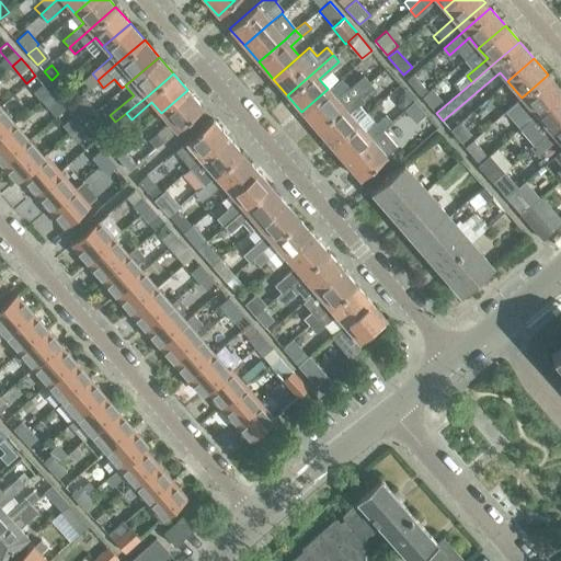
[(83,81),(89,88),(98,81),(91,75),(83,81)]
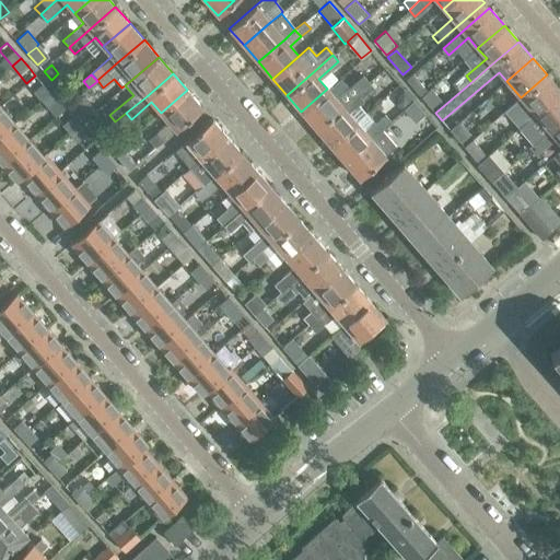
[(421,96),(428,91),(412,74),(407,79),(421,96)]
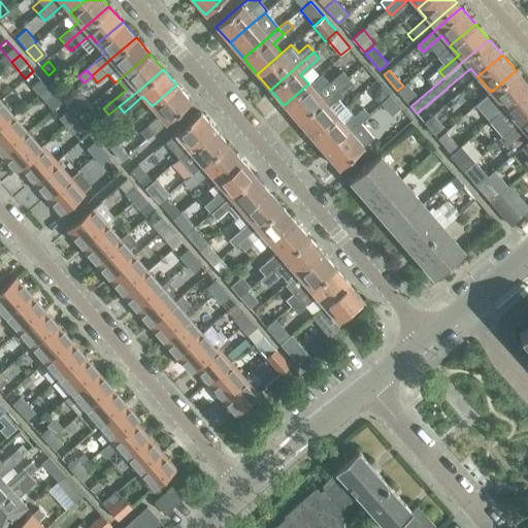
[(497,99),(504,107),(527,87),(527,84),(516,70),(491,92),(469,110),(474,118),(497,99)]
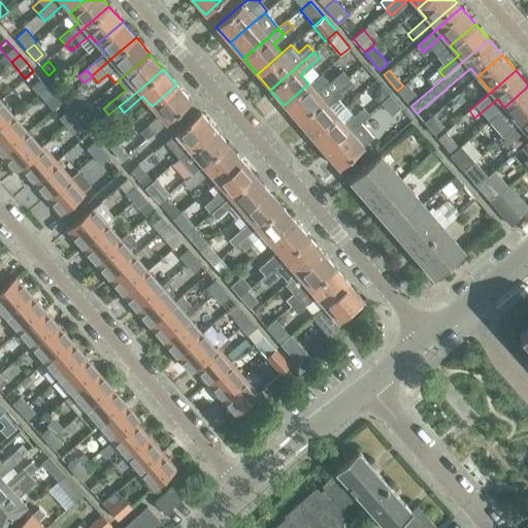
[(423,83),(416,74),(411,78),(419,86),(423,83)]
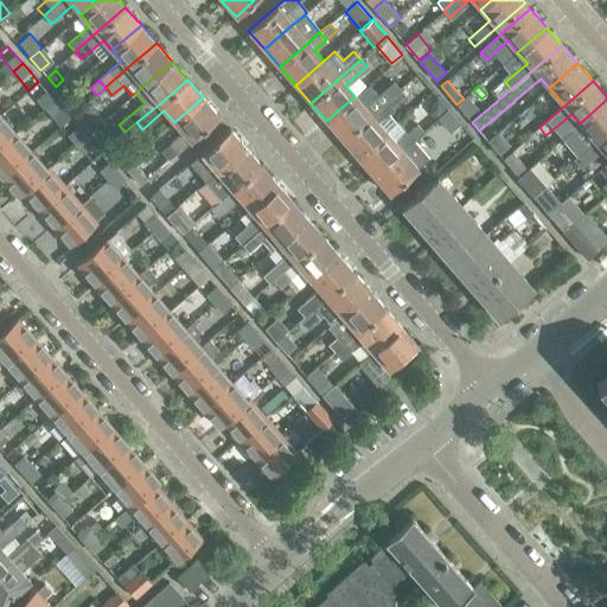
[(385,88),(364,107),(355,96),(326,121),(342,139),(370,114),(391,95),(385,88)]
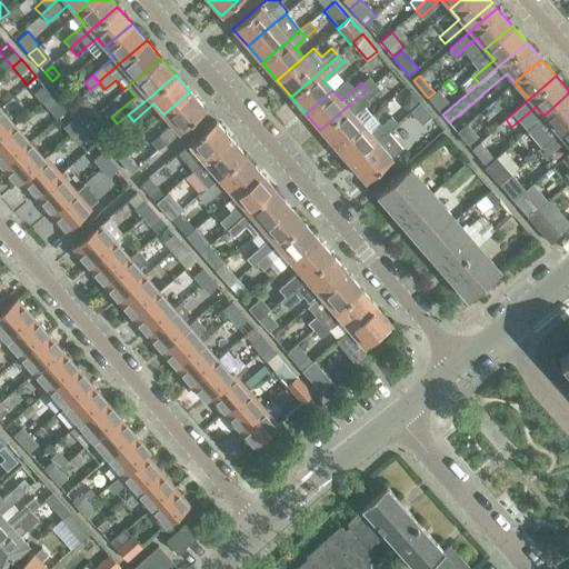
[(50,93),(42,83),(33,92),(41,101),(50,93)]
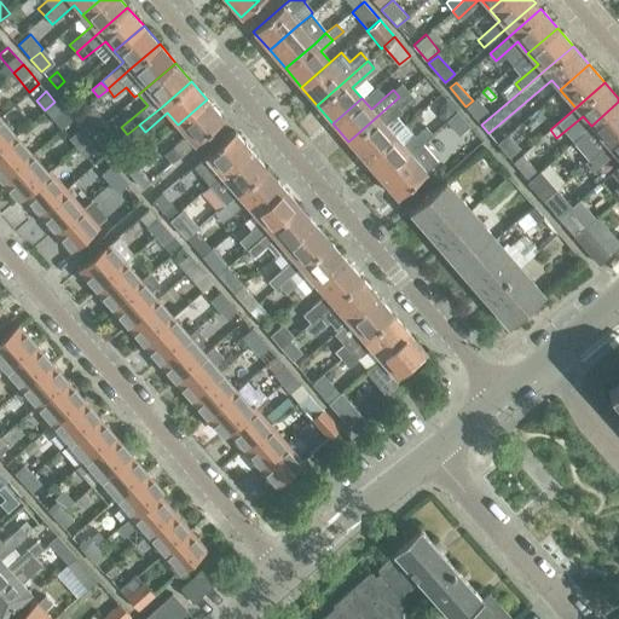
[(406,104),(399,97),(377,116),(348,142),(364,160),(393,134),(383,123),(406,104)]
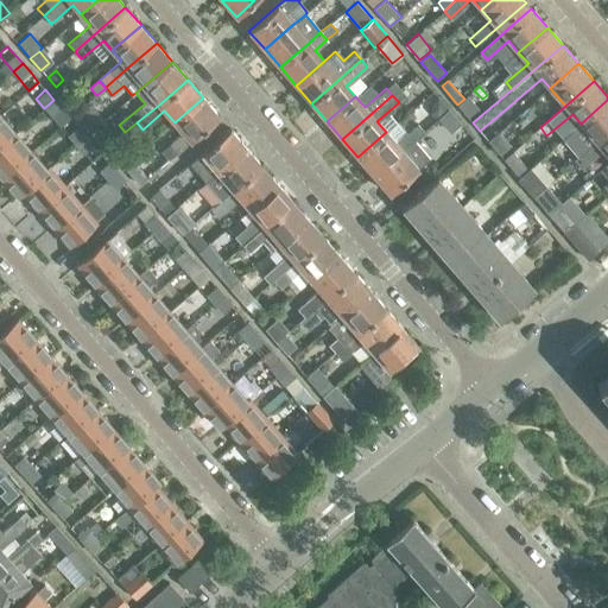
[(468,95),(464,99),(457,105),(470,119),(480,109),(468,95)]
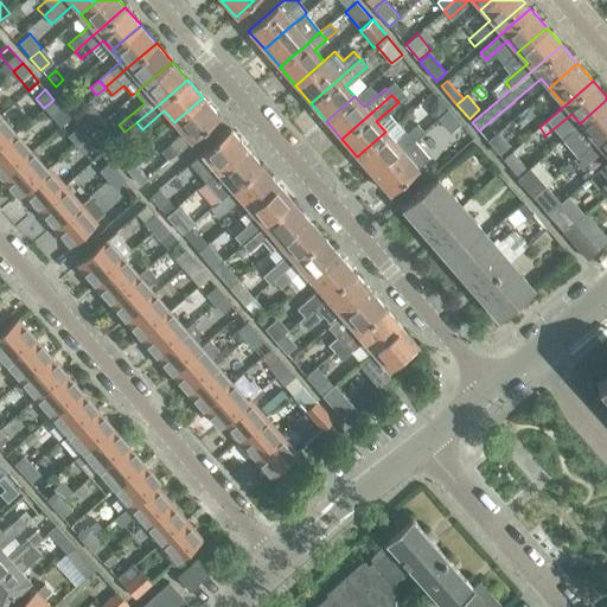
[(168,159),(218,115),(203,97),(174,122),(183,132),(161,151),(168,159)]
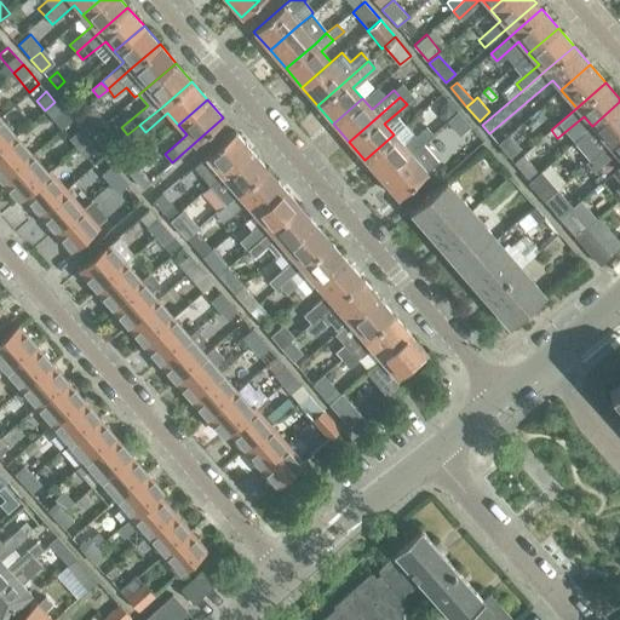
[(440,115),(446,121),(457,112),(447,101),(441,105),(440,115)]
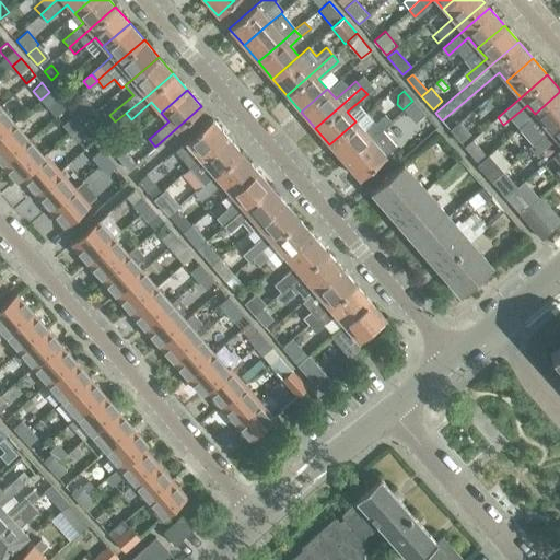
[(57,101),(49,92),(41,100),(47,107),(57,101)]
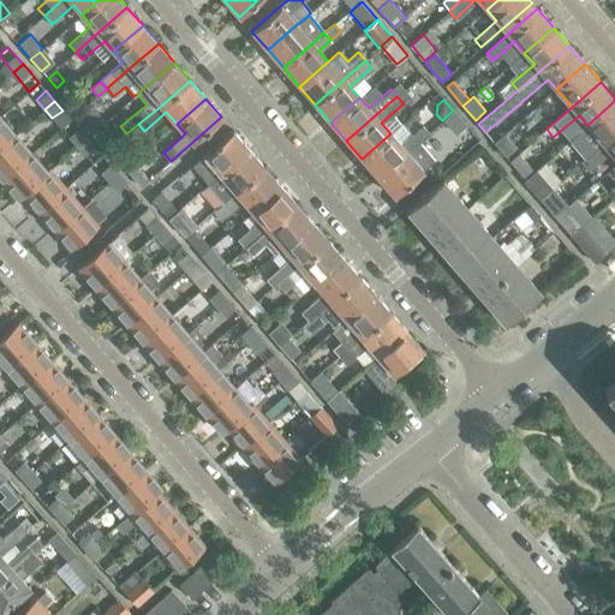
[(585,160),(603,143),(614,132),(614,101),(587,125),(568,142),(585,160)]
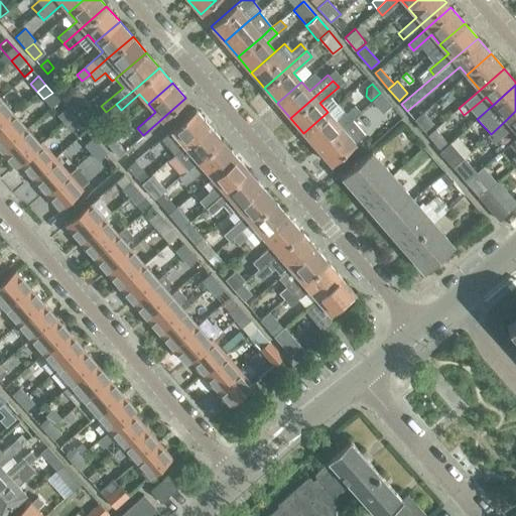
[(79,111),(89,102),(78,89),(68,98),(79,111)]
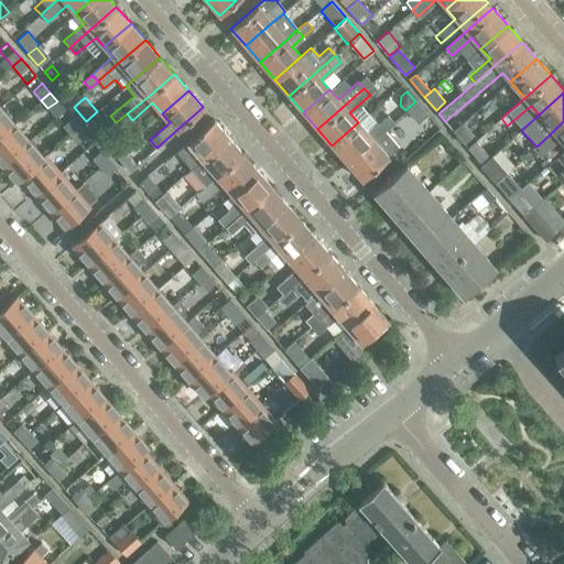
[(422,119),(431,112),(420,99),(411,106),(422,119)]
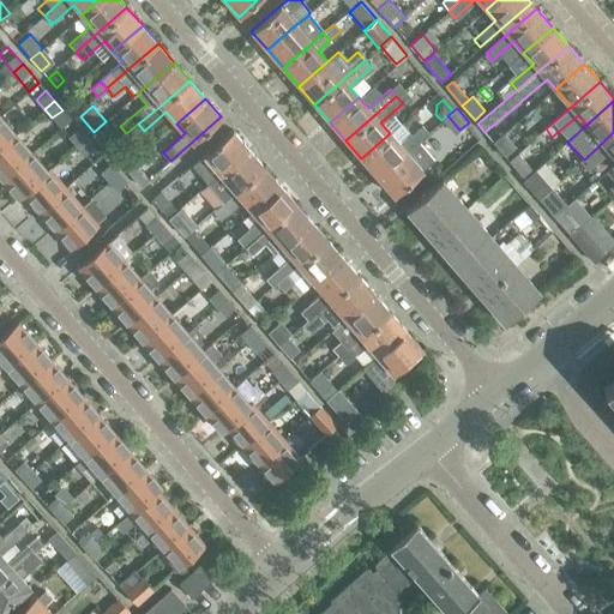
[(0,116),(0,148),(16,134),(0,116)]
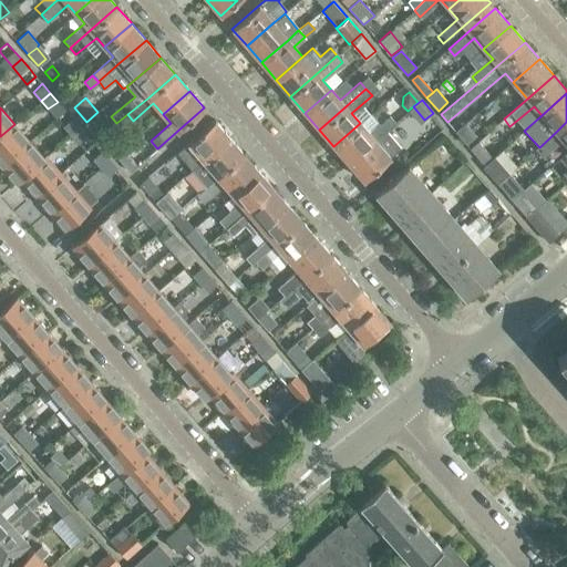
[(478,112),(464,123),(455,131),(467,144),(475,137),(471,133),(476,129),(477,130),(486,122),(478,112)]
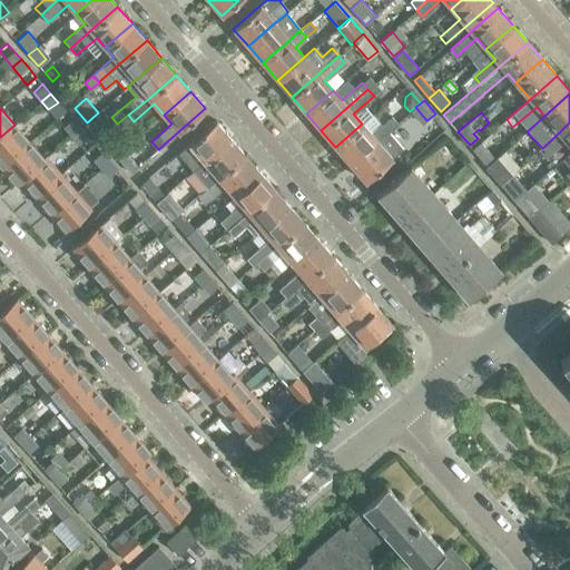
[(391,116),(371,134),(362,124),(335,147),(350,164),(387,131),(397,124),(391,116)]
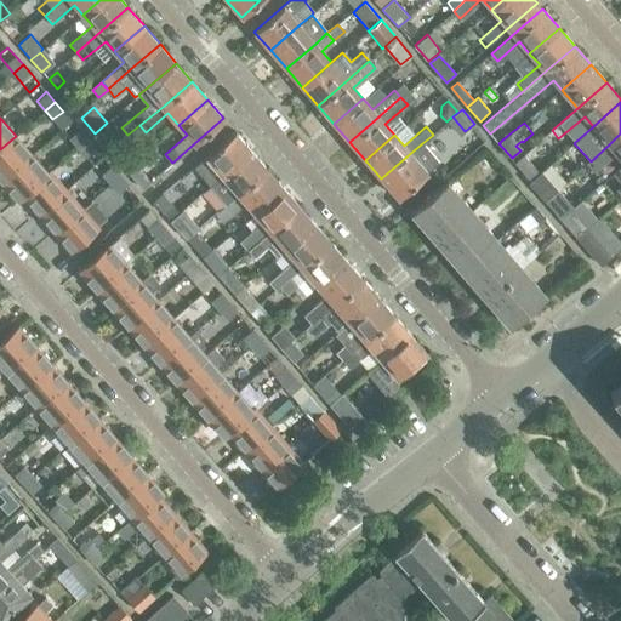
[(77,147),(86,138),(78,129),(68,137),(77,147)]
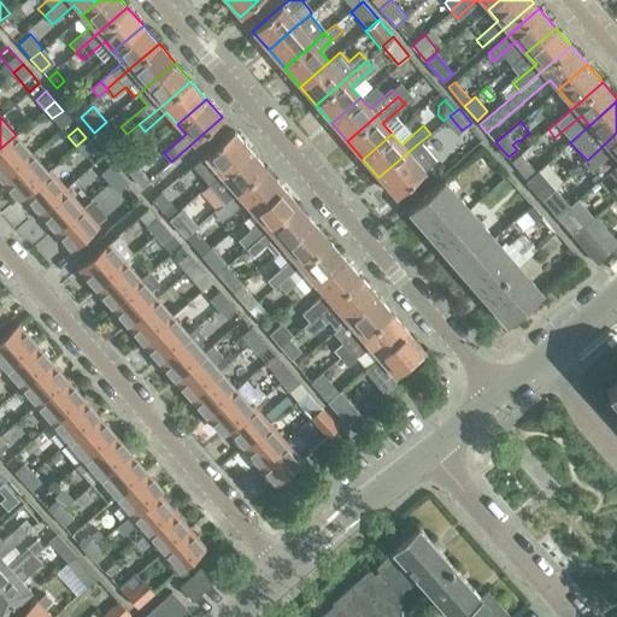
[(492,137),(495,142),(505,134),(500,129),(492,137)]
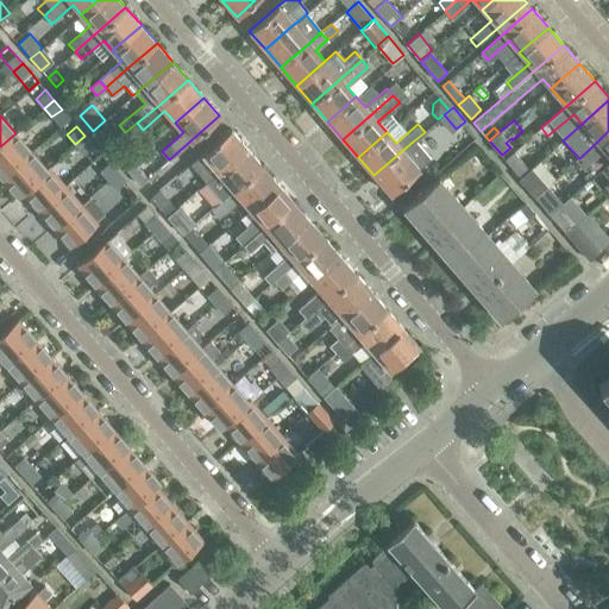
[(218,173),(246,148),(230,129),(189,164),(205,183),(218,173)]
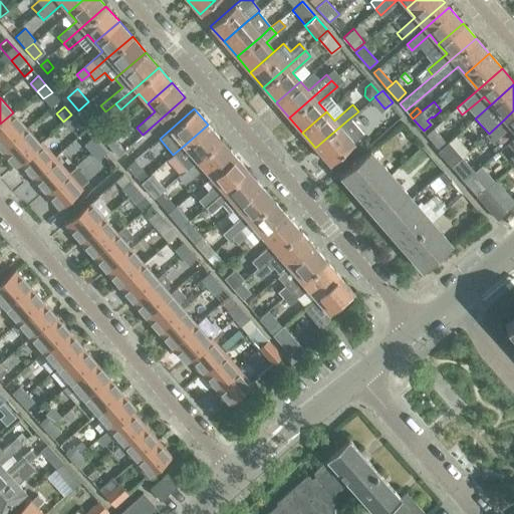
[(491,142),(509,125),(513,131),(513,110),(504,119),(486,136),(491,142)]
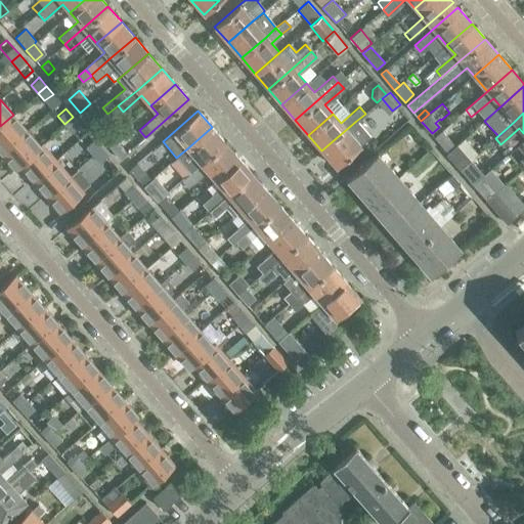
[(0,126),(0,150),(1,153),(27,130),(13,115),(0,126)]
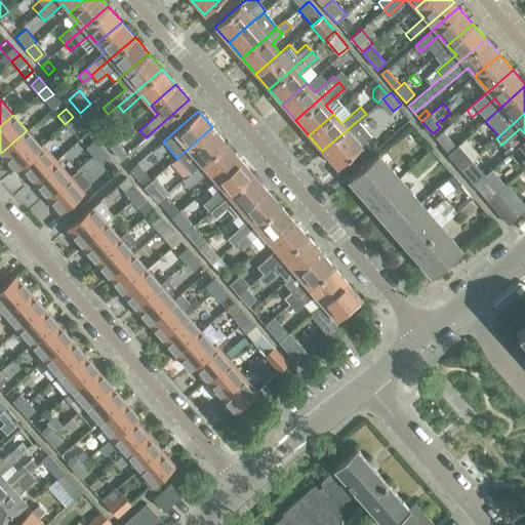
[(73,117),(65,124),(78,140),(87,133),(73,117)]
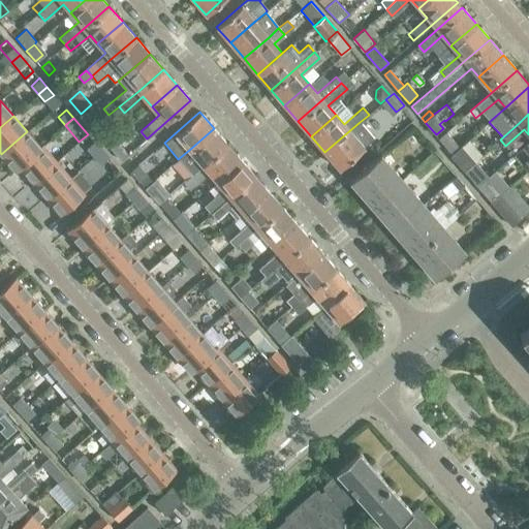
[(373,138),(360,122),(324,152),(339,168),(373,138)]
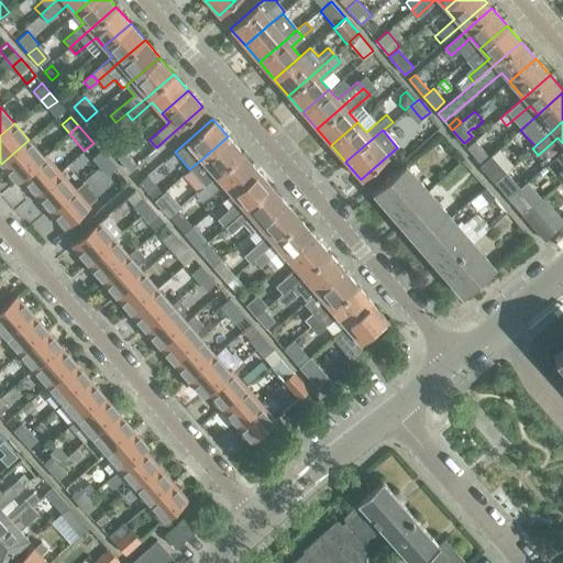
[(242,153),(228,136),(201,159),(189,169),(203,185),(203,186),(216,176),(242,153)]
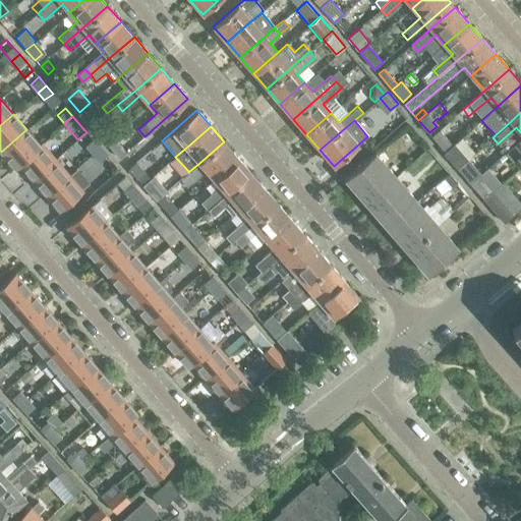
[(1,152),(15,167),(18,164),(40,146),(39,145),(26,129),(1,152)]
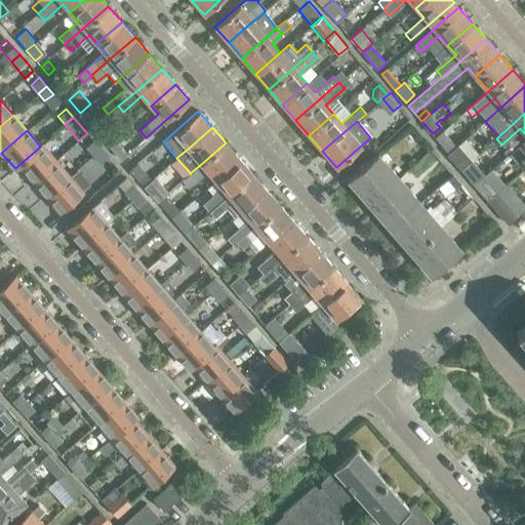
[(456,146),(442,130),(435,136),(448,152),(456,146)]
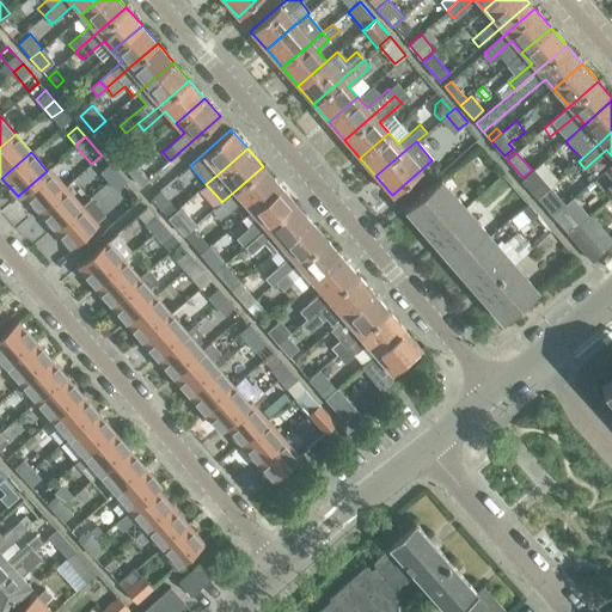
[(91,164),(106,182),(116,173),(102,155),(91,164)]
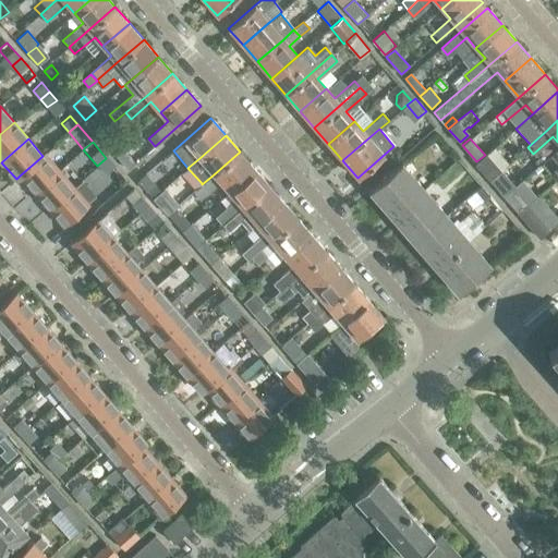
[(121,145),(113,153),(128,169),(135,162),(121,145)]
